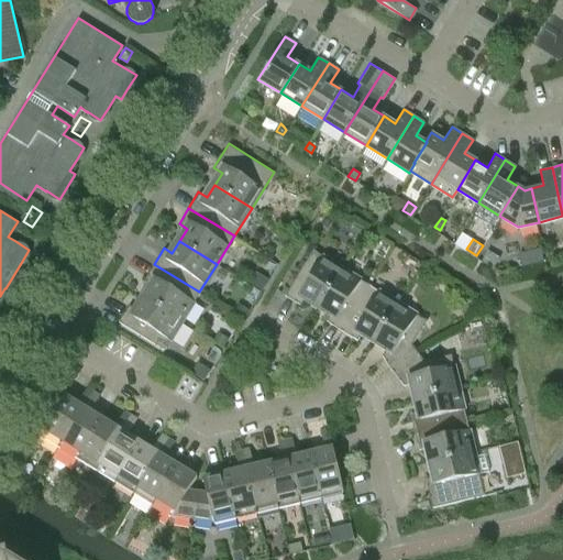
[(540,248),(528,251),(531,263),(542,260),(540,248)]
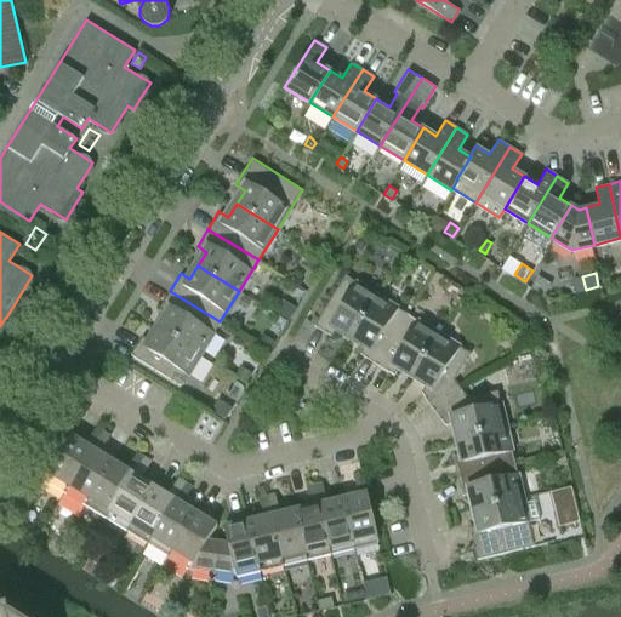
[(337,326),(352,335),(377,293),(345,274),(314,324),(332,335),(337,326)]
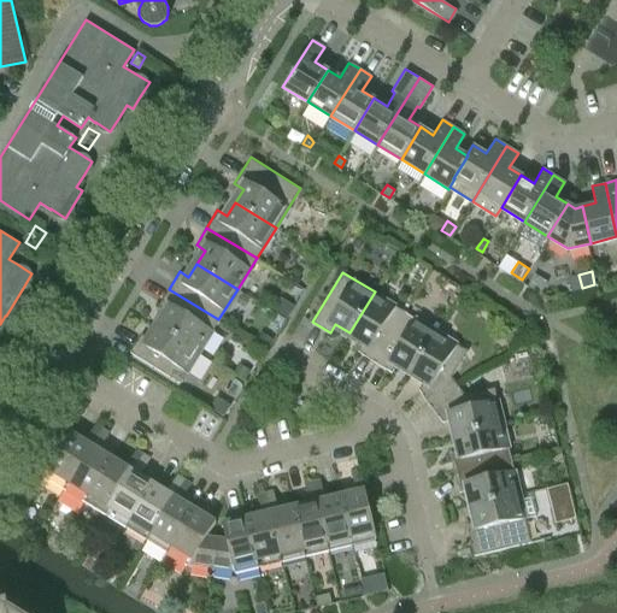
[(534,272),(528,283),(540,292),(547,281),(534,272)]
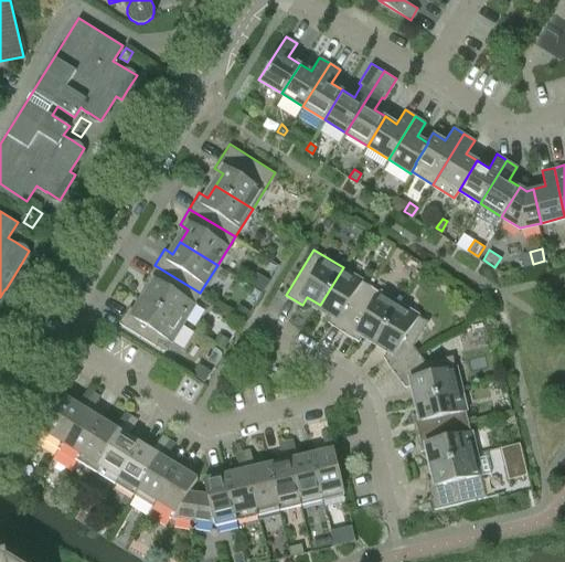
[(183,321),(200,293),(155,265),(145,281),(152,286),(146,298),(183,321)]
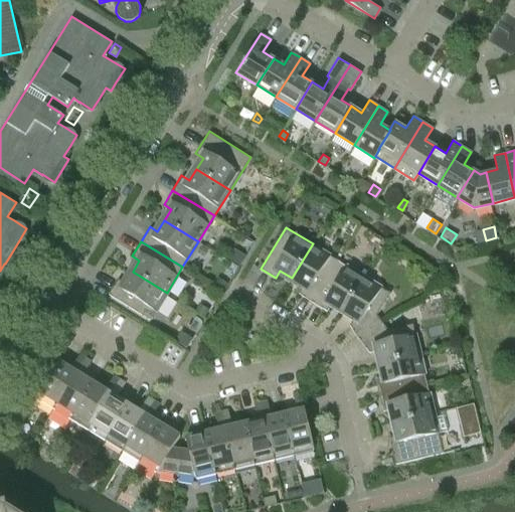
[(338,260),(313,243),(292,278),(303,285),(298,292),(312,301),(338,260)]
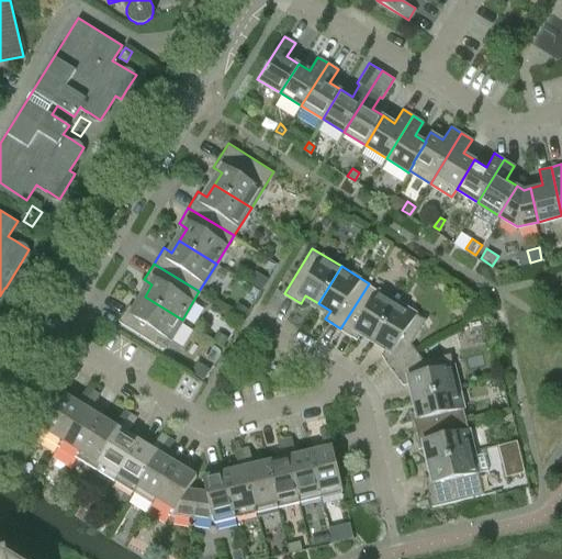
[(256,270),(248,282),(260,290),(268,278),(256,270)]
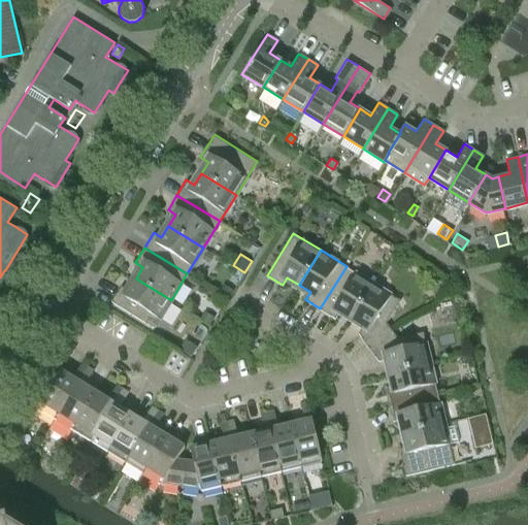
[(373,283),(347,266),(320,308),(335,318),(339,310),(352,318),(373,283)]
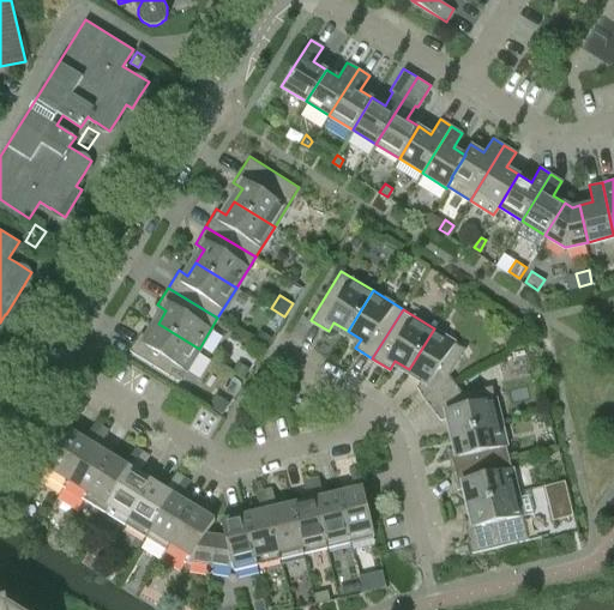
[(179,380),(199,349),(158,324),(150,337),(140,331),(130,349),(179,380)]
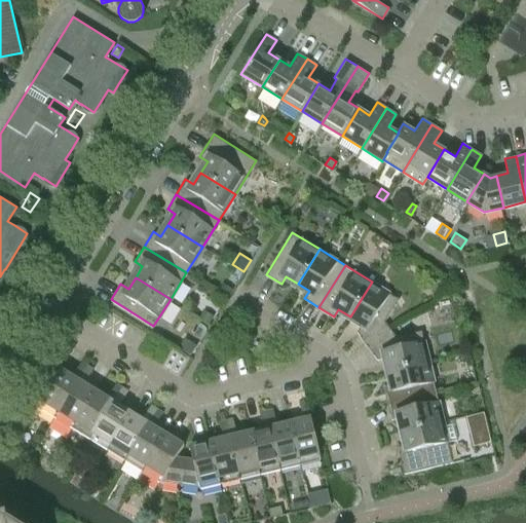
[(399,298),(372,282),(350,316),(362,324),(357,331),(367,345),(390,328),(385,320),(399,298)]
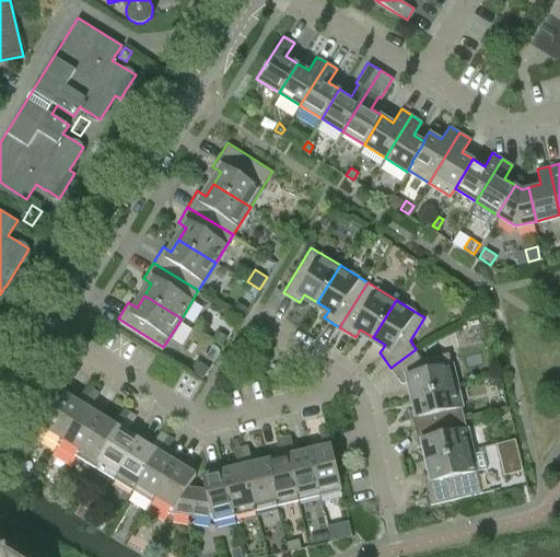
[(237,301),(234,306),(243,312),(246,306),(237,301)]
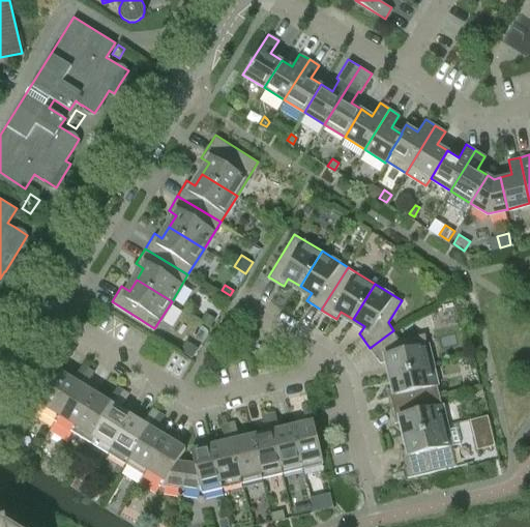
[(206,312),(202,319),(210,324),(214,317),(206,312)]
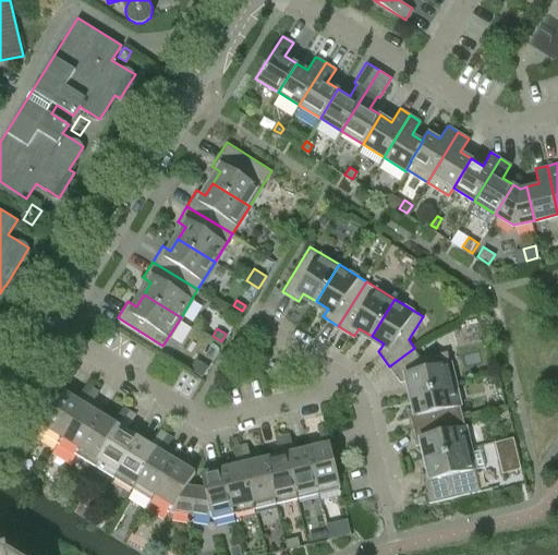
[(421,357),(414,348),(389,366),(400,381),(410,378),(413,393),(456,383),(447,350),(421,357)]
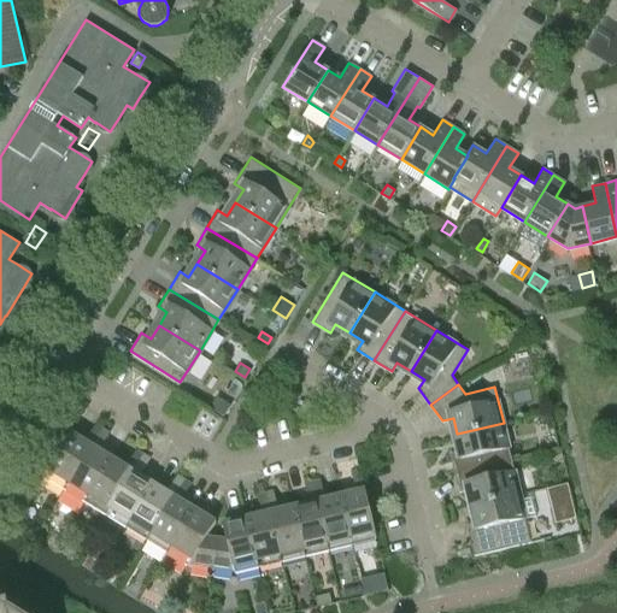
[(65,487),(101,428),(95,423),(84,440),(70,431),(43,473),(65,487)]
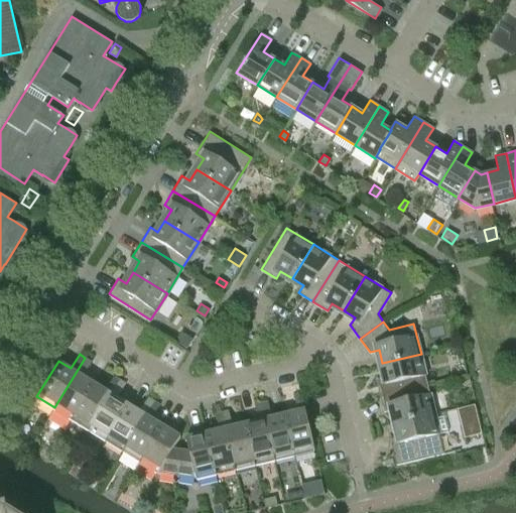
[(376,378),(380,394),(427,383),(421,354),(382,363),(385,376),(376,378)]
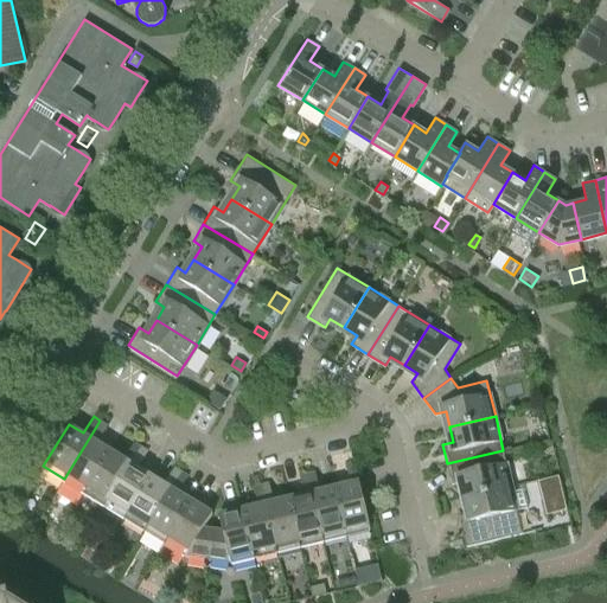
[(100,421),(64,479),(84,492),(110,449),(97,441),(107,424),(100,421)]
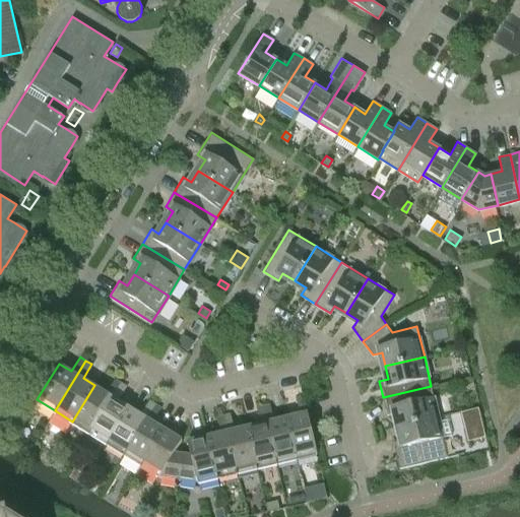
[(94,385),(72,422),(89,432),(120,382),(115,379),(106,392),(94,385)]
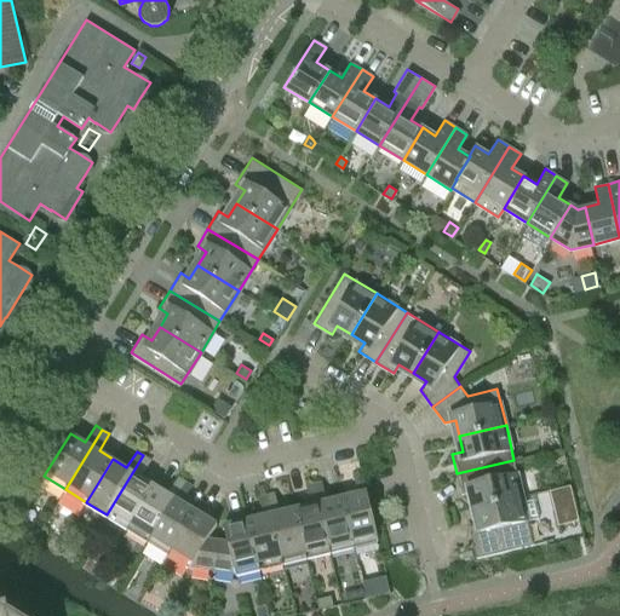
[(143,455),(107,514),(127,528),(154,484),(139,476),(150,459),(143,455)]
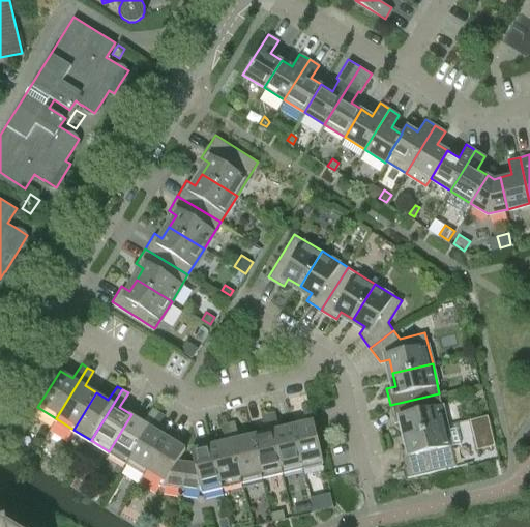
[(446,423),(439,393),(390,405),(394,422),(403,420),(406,433),(446,423)]
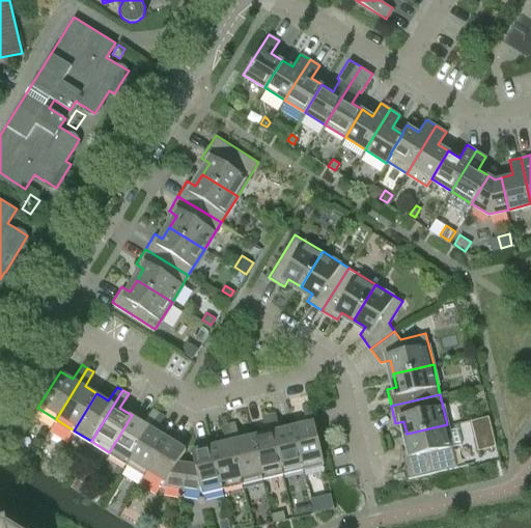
[(292,425),(303,468),(324,463),(310,404),(302,406),(306,422),(292,425)]
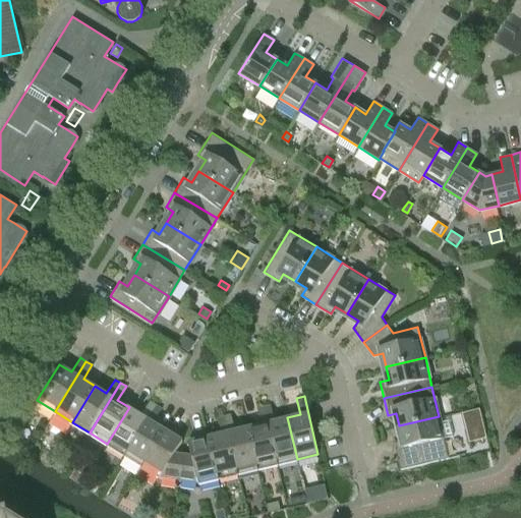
[(129,407),(107,444),(124,454),(155,404),(150,401),(140,414),(129,407)]
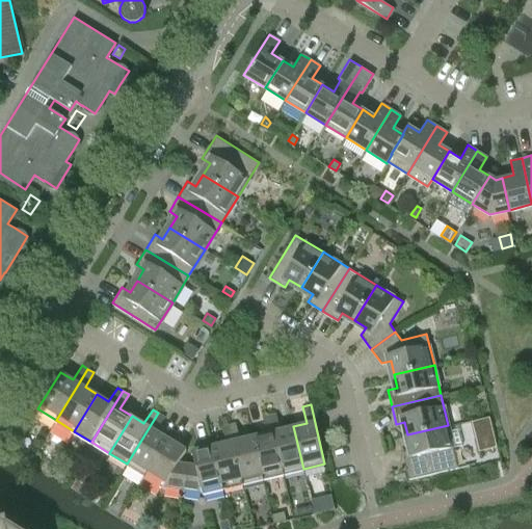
[(158,413),(127,464),(144,475),(167,438),(155,430),(164,416),(158,413)]
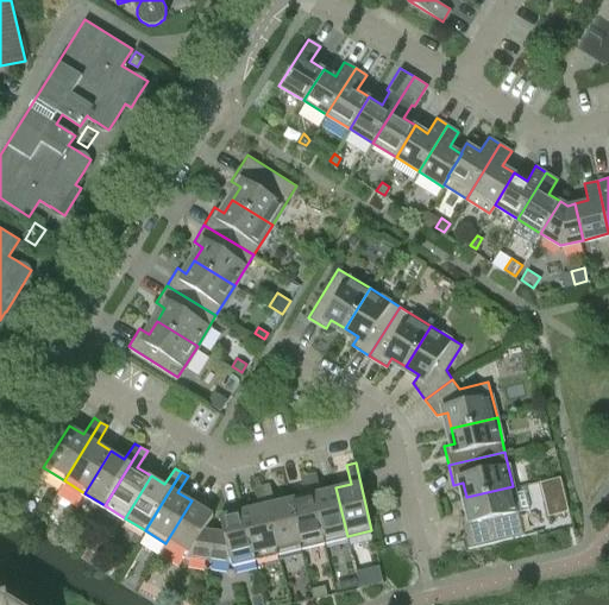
[(308,474),(324,541),(347,536),(336,487),(320,491),(315,472),(308,474)]
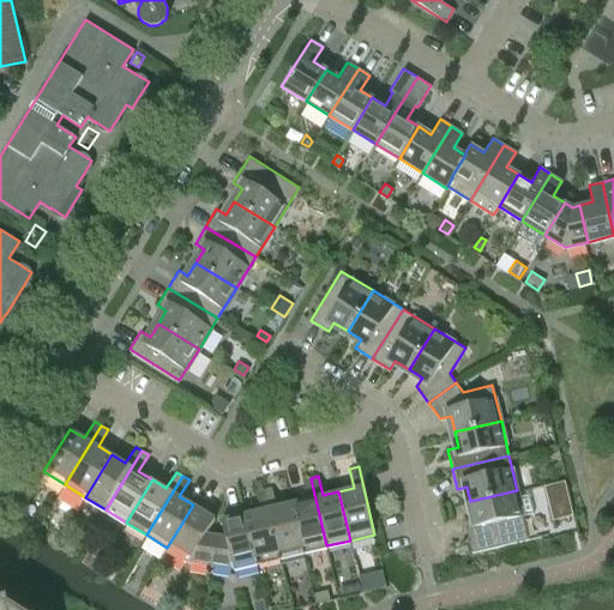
[(292,502),(304,551),(326,545),(311,478),(302,479),(307,499),(292,502)]
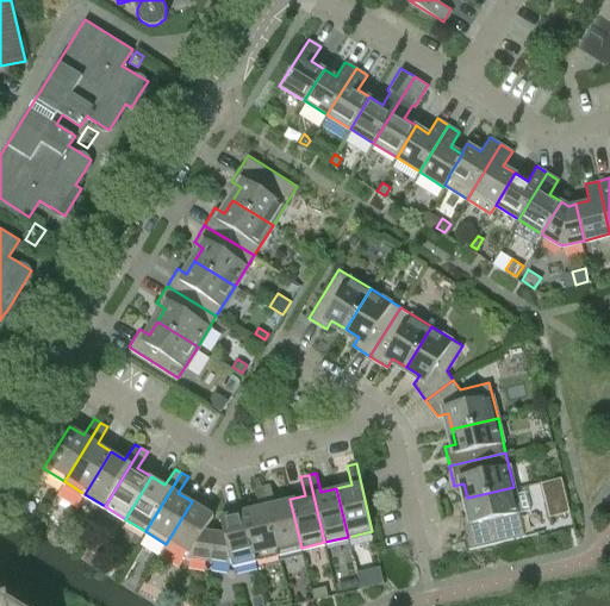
[(262,486),(278,554),(302,548),(290,499),(274,503),(269,483),(262,486)]
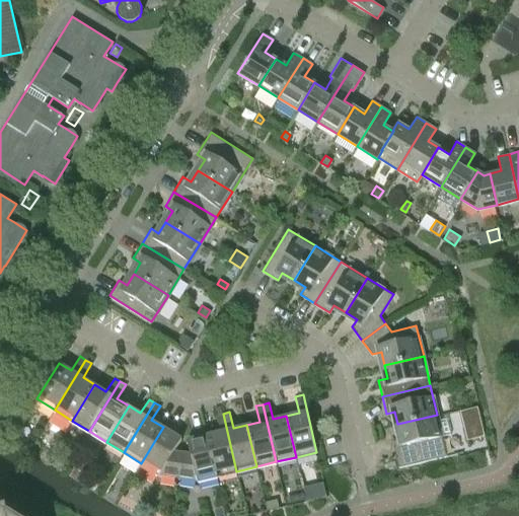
[(207,434),(217,475),(236,471),(223,414),(217,415),(220,431),(207,434)]
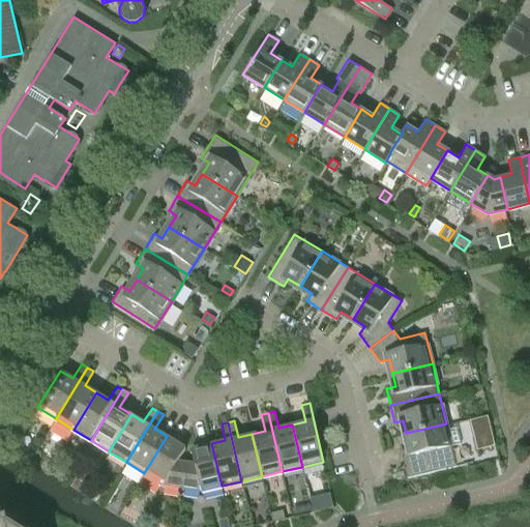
[(447,428),(446,423),(406,433),(409,446),(401,448),(407,476),(457,465),(451,444),(460,442),(455,426),(447,428)]
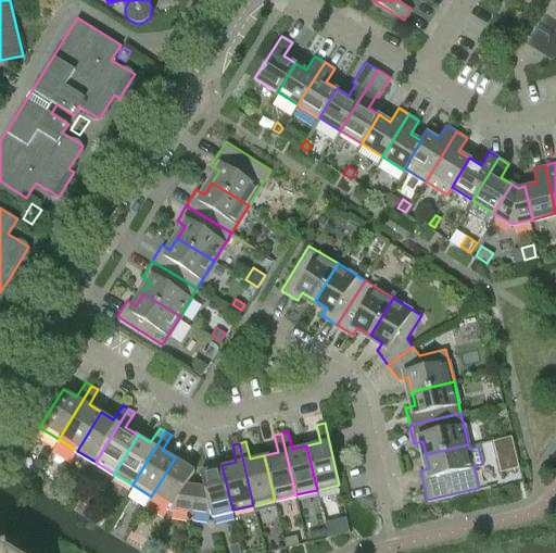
[(503,460),(505,468),(515,465),(513,456),(503,460)]
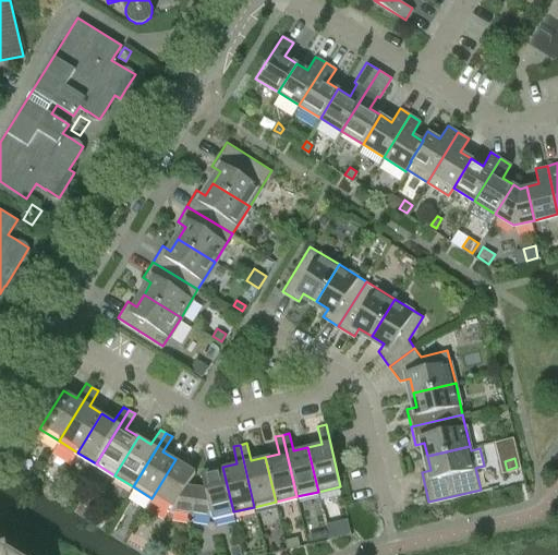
[(176,459),(152,498),(171,510),(171,509),(191,513),(195,486),(186,485),(195,471),(176,459)]
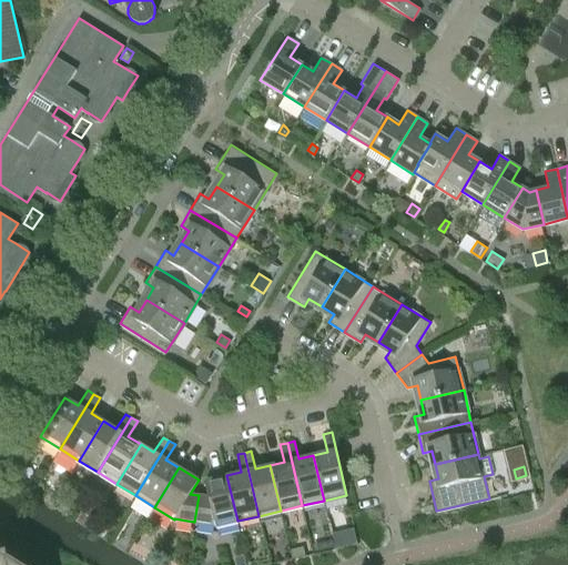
[(199,495),(194,522),(214,525),(215,526),(237,521),(226,475),(204,481),(208,496),(199,495)]
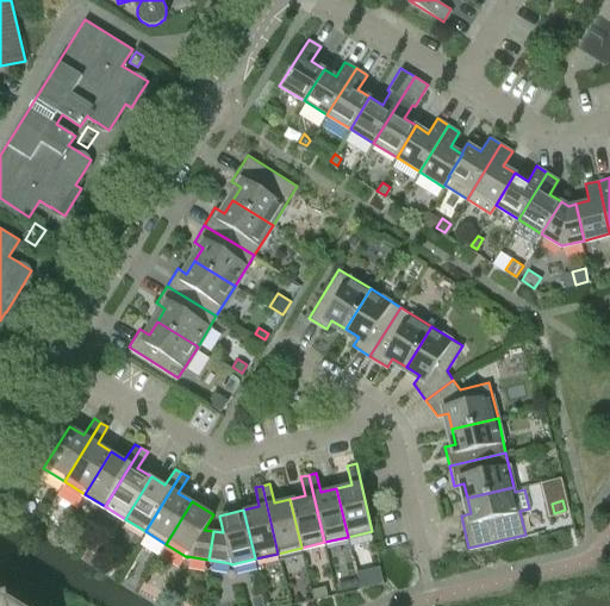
[(381,563),(360,569),(363,583),(385,579),(381,563)]
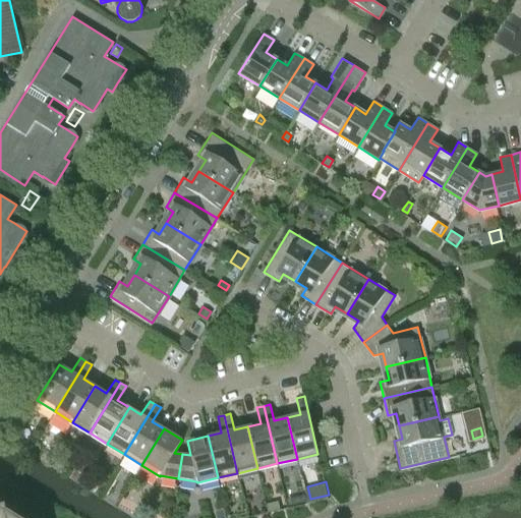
[(14,517),(6,513),(5,507),(0,508),(0,517),(14,517)]
